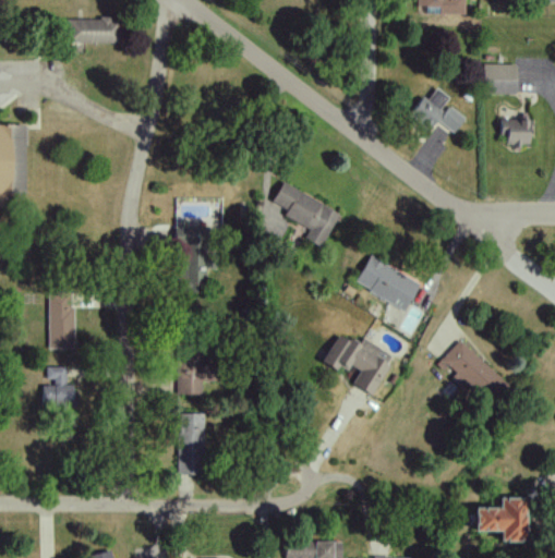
[(466,15),(466,0),(415,0),(417,8),(441,8),(441,14),(466,15)]
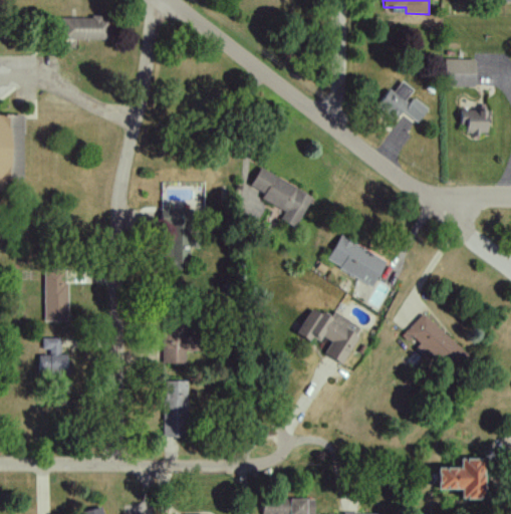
[(62,17),(62,39),(109,40),(109,18),(62,17)]
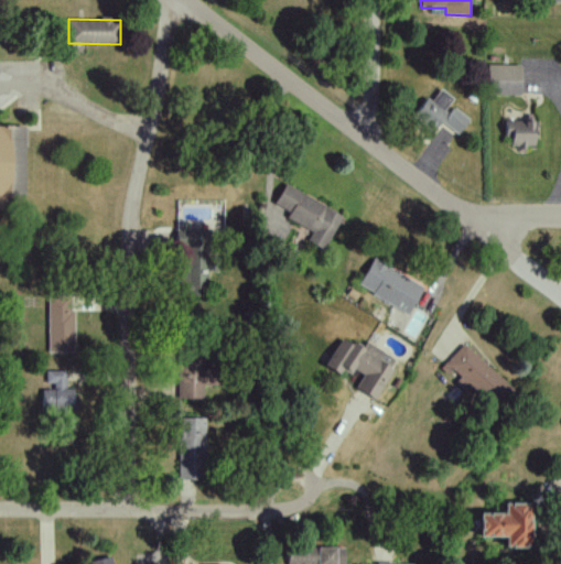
[(433,132),(457,100),(443,89),(434,100),(430,97),(414,117),(433,132)]
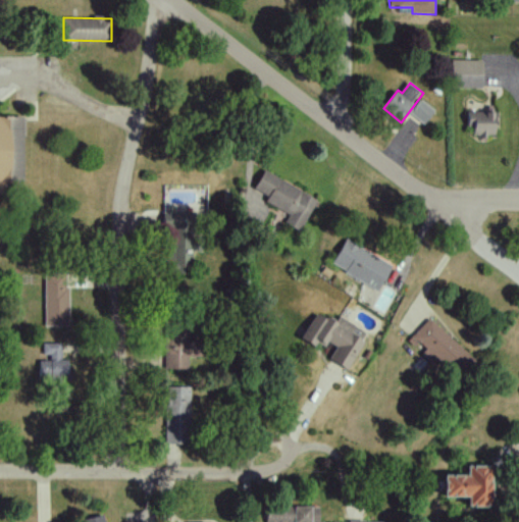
[(413,113),(426,124),(436,111),(423,101),(413,113)]
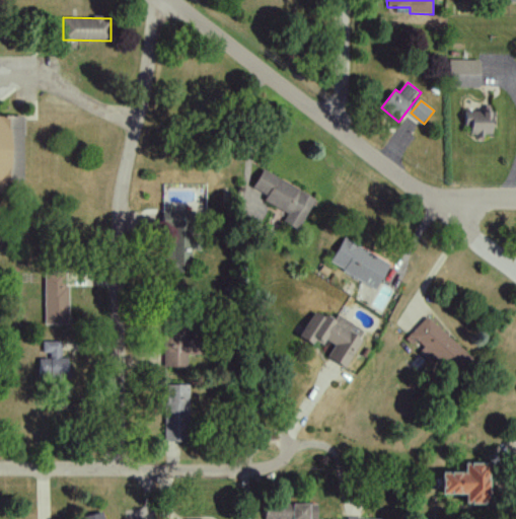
[(467,110),(466,127),(472,127),(472,137),(494,137),(495,112),(467,110)]
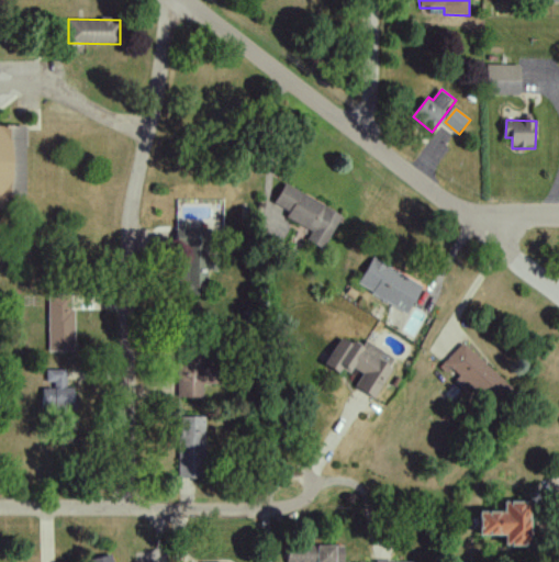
[(0,210),(18,210),(18,198),(26,198),(26,126),(0,126),(0,210)]
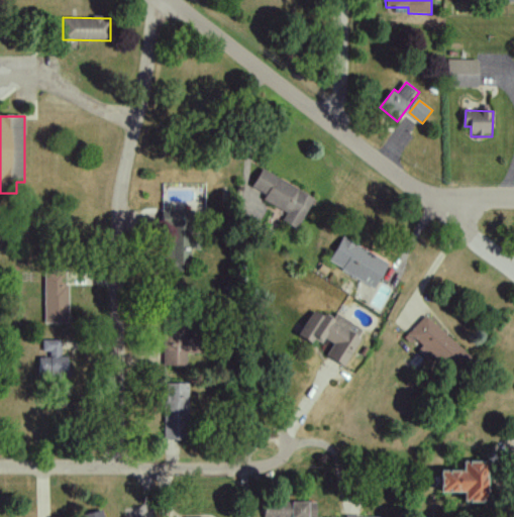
[(264,201),(287,212),(283,222),(299,230),(315,196),(262,171),(253,188),(268,195),(264,201)]
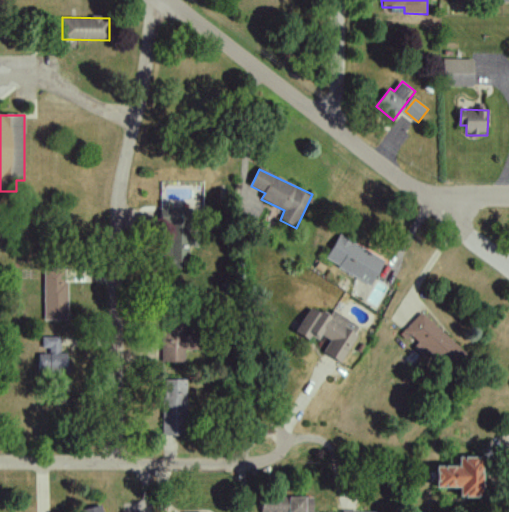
[(164,207),(163,269),(188,269),(188,207),(164,207)]
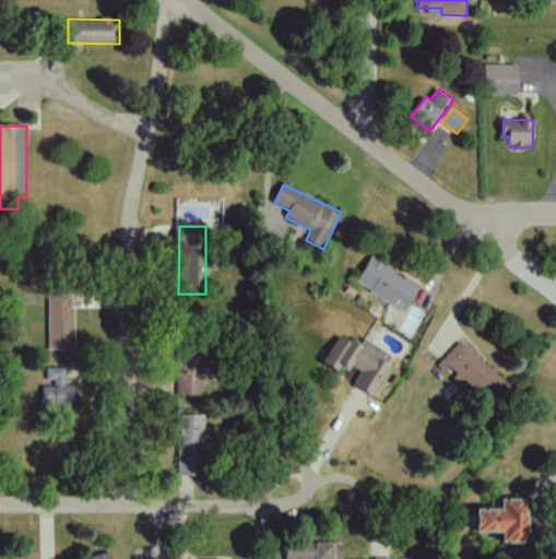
[(422,284),(370,257),(356,284),(407,311),(422,284)]
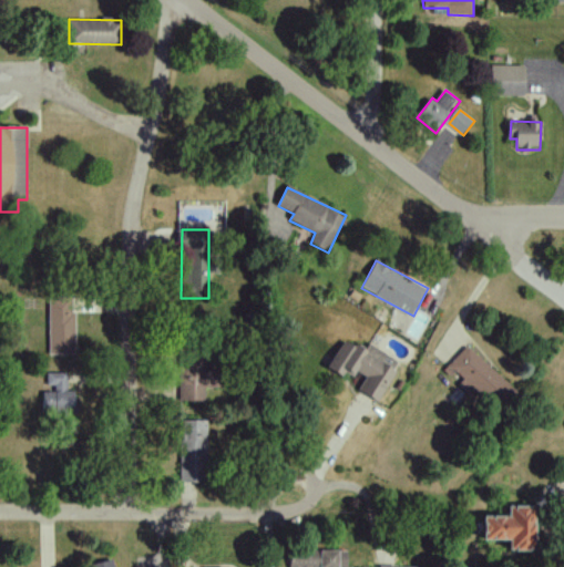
[(74,295),(49,296),(50,354),(77,354),(74,295)]
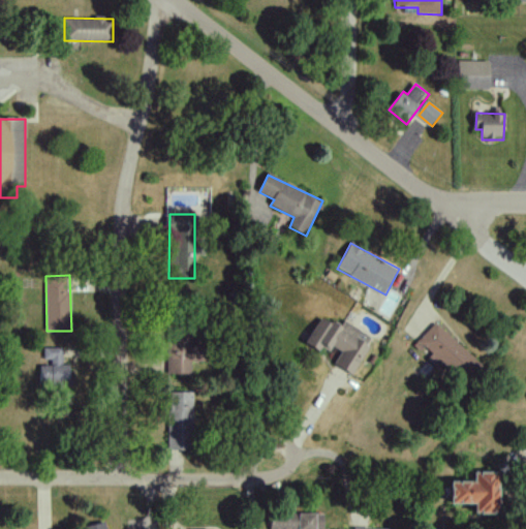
[(374,339),(344,320),(341,328),(322,316),(307,342),(320,350),(325,344),(340,353),(334,364),(353,375),(374,339)]
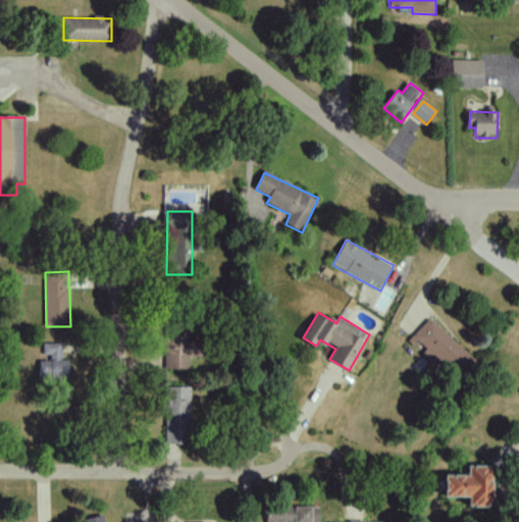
[(425,352),(456,380),(476,359),(431,317),(412,338),(426,351),(425,352)]
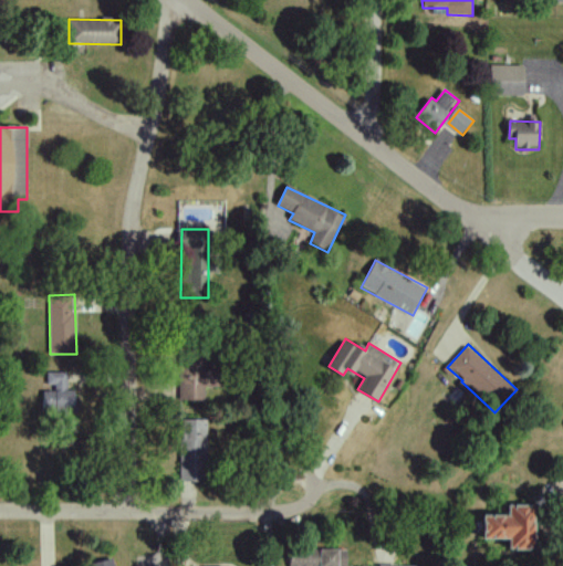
[(208,400),(209,360),(181,359),(180,399),(208,400)]
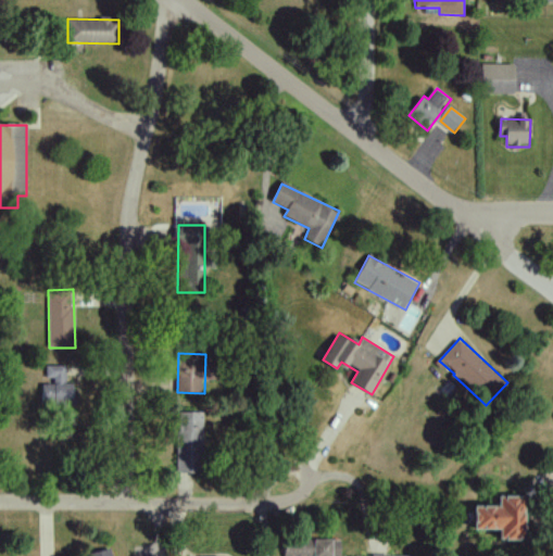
[(74,383),(67,383),(67,366),(48,366),(48,381),(44,381),(44,405),(74,404),(74,383)]
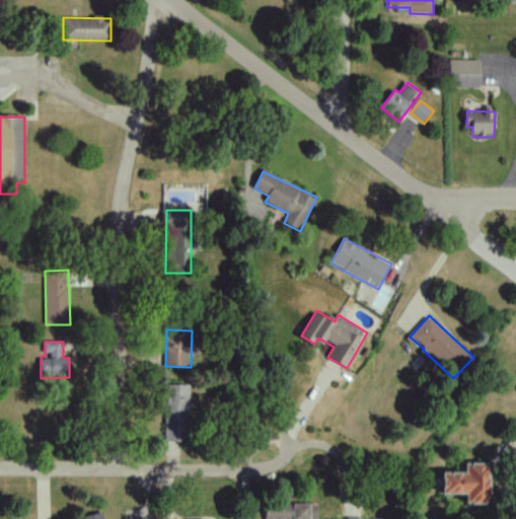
[(166,441),(192,440),(191,384),(165,384),(166,441)]
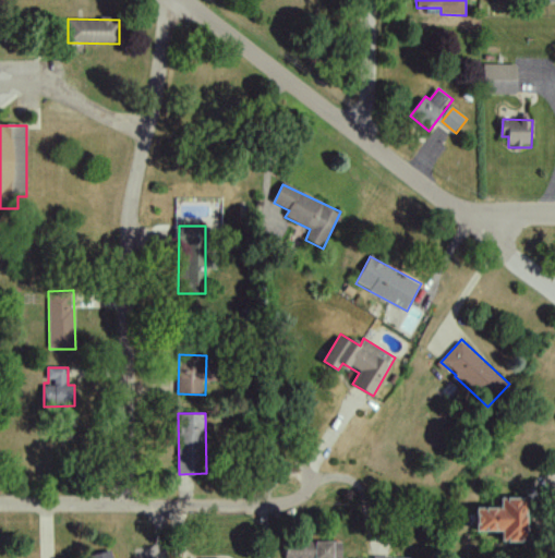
[(475,507),(475,531),(502,531),(502,542),(526,541),(526,497),(501,497),(501,507),(475,507)]
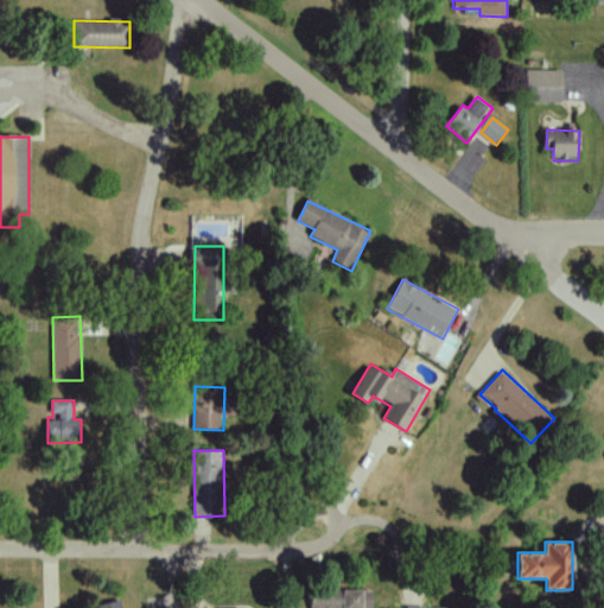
[(373,607),(373,590),(312,590),(312,607),(373,607)]
